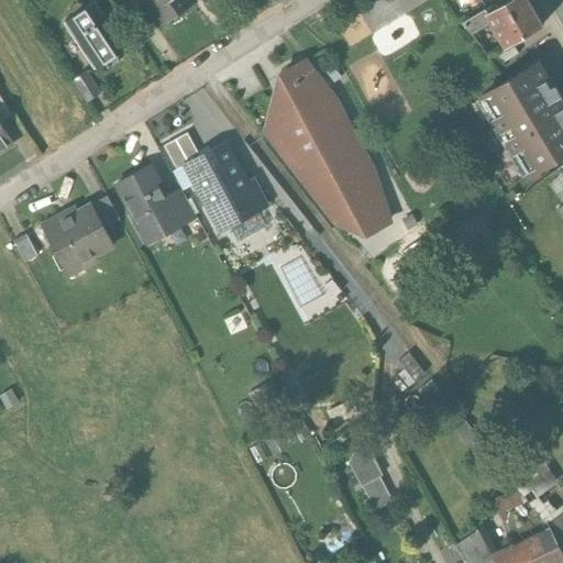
[(145,0),(162,24),(195,2),(192,0),(145,0)]
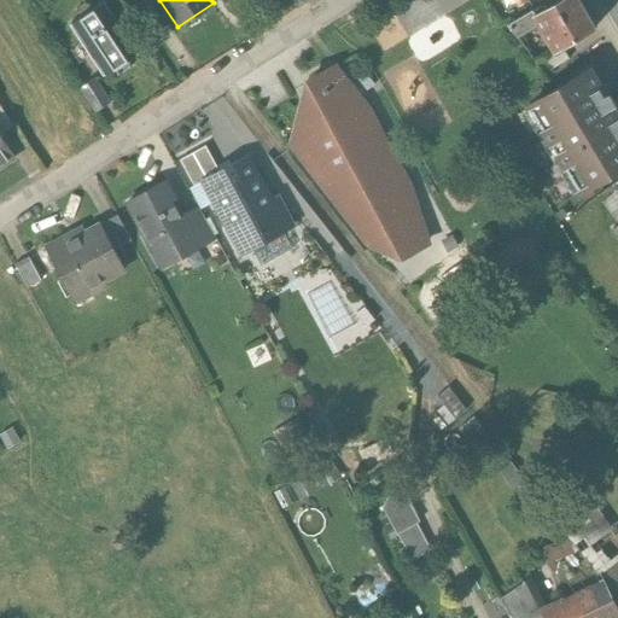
[(577,0),(560,0),(535,15),(532,11),(507,25),(516,38),(538,25),(554,53),(561,50),(596,30),(577,0)]
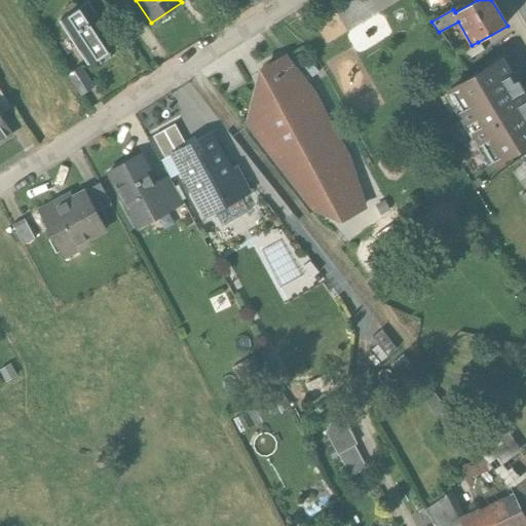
[(118,45),(88,1),(59,22),(88,65),(98,60),(101,65),(112,58),(108,51),(118,45)]
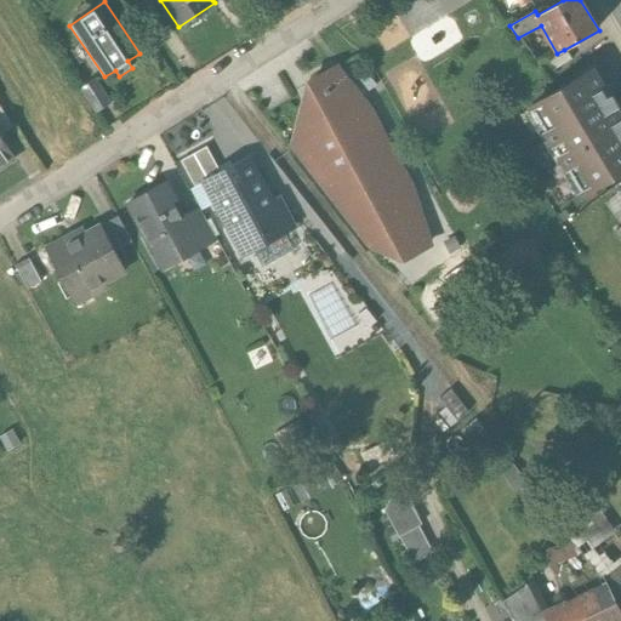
[(564,50),(541,64),(547,77),(571,61),(564,50)]
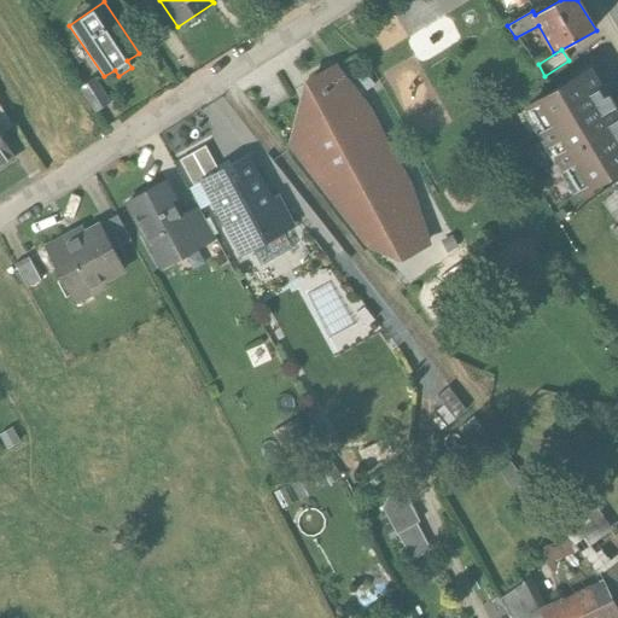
[(367,110),(334,69),(312,81),(309,89),(324,116),(310,122),(308,118),(299,123),(292,146),(369,244),(386,234),(400,258),(427,243),(408,187),(397,167),(394,169),(373,130),(377,129),(367,110)]
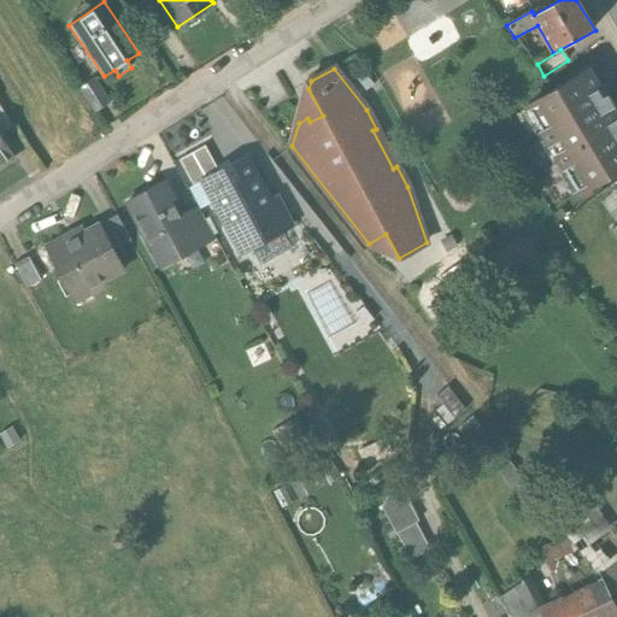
[(603,98),(588,72),(528,109),(529,110),(523,113),(534,131),(540,128),(566,172),(560,176),(571,194),(577,191),(579,192),(616,169),(616,118),(616,119),(610,109),(613,106),(607,95),(603,98)]
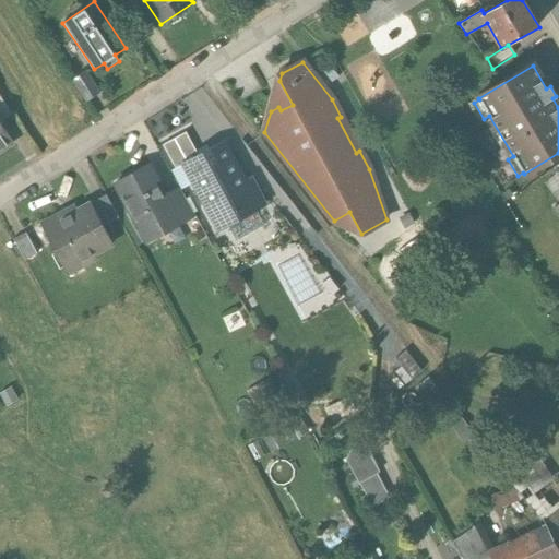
[(99,93),(85,71),(72,79),(87,102),(99,93)]
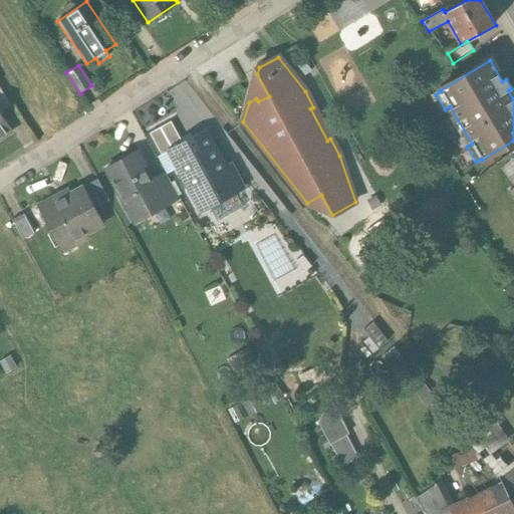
[(0,108),(10,103),(0,87),(0,108)]
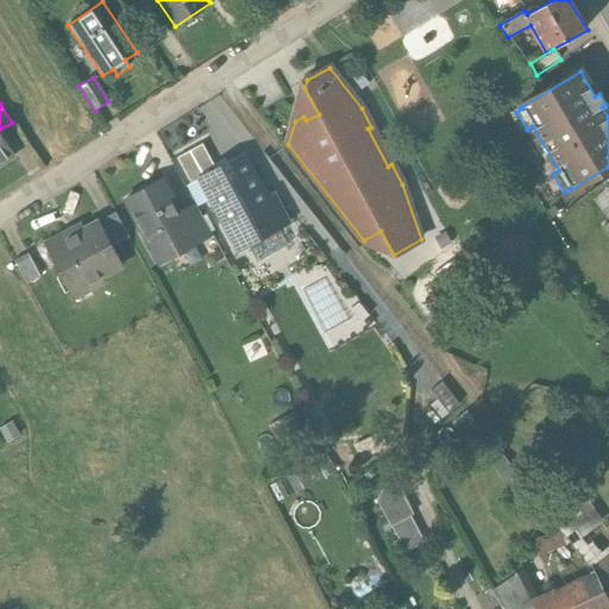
[(0,133),(0,163),(13,155),(0,133)]
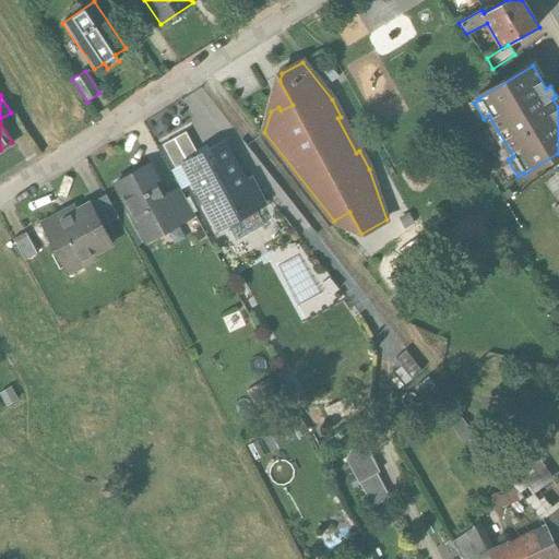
[(224,142),(182,165),(218,229),(264,204),(250,178),(245,181),(224,142)]
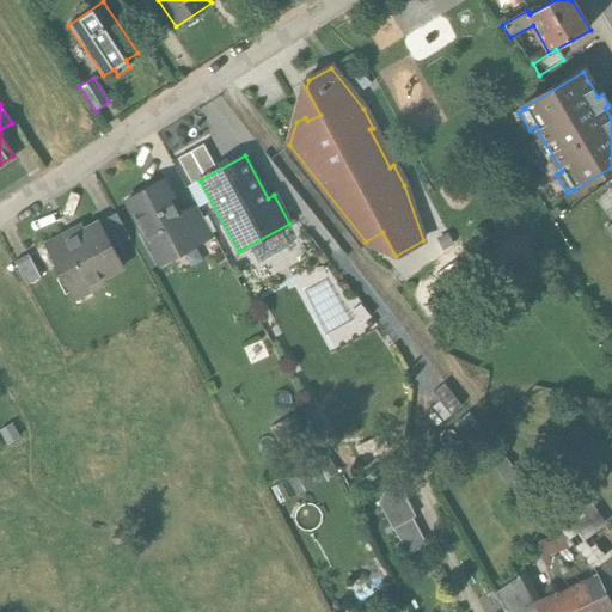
[(164,181),(126,201),(160,264),(177,256),(173,251),(193,240),(195,245),(197,244),(182,214),(179,215),(173,204),(176,203),(164,181)]
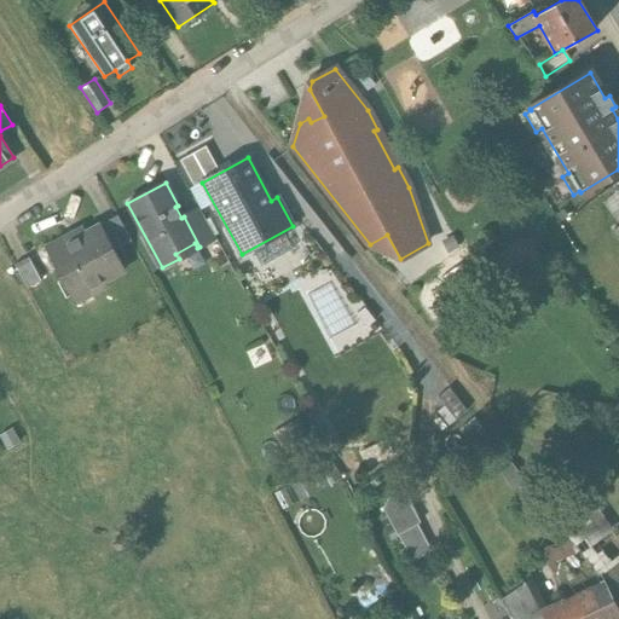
[(618,192),(606,203),(618,221),(618,192)]
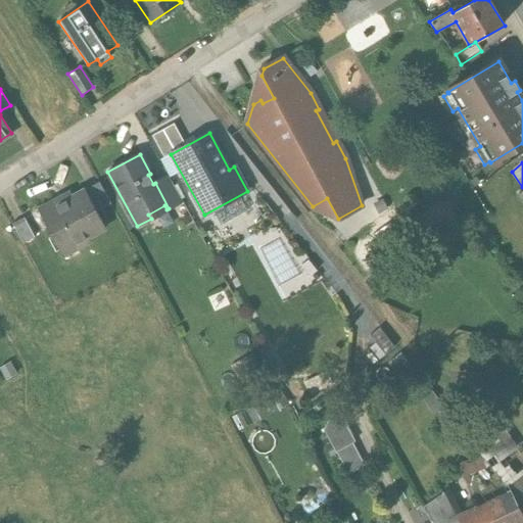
[(168,177),(155,183),(169,208),(181,201),(168,177)]
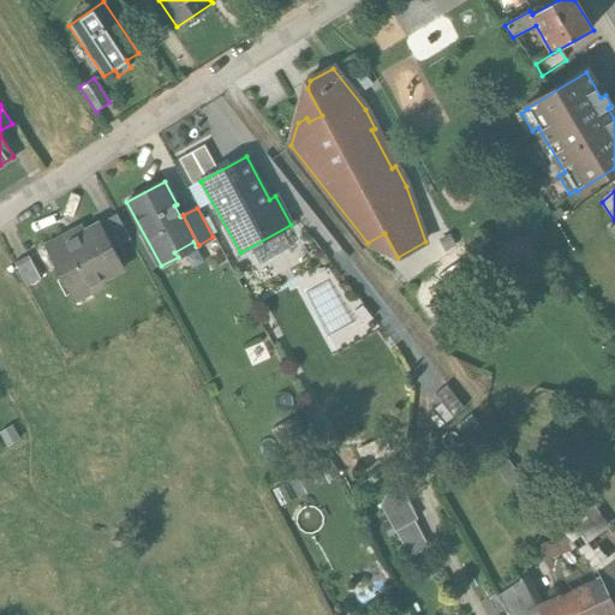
[(131,239),(118,214),(100,224),(113,249),(131,239)]
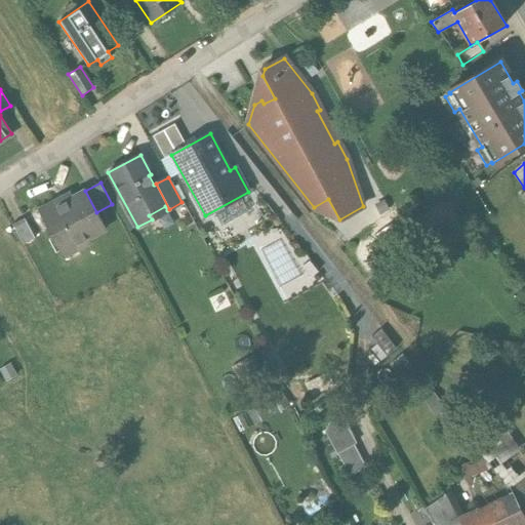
[(85,191),(57,206),(54,201),(38,210),(61,253),(75,245),(77,250),(90,243),(88,239),(106,229),(96,212),(85,191)]
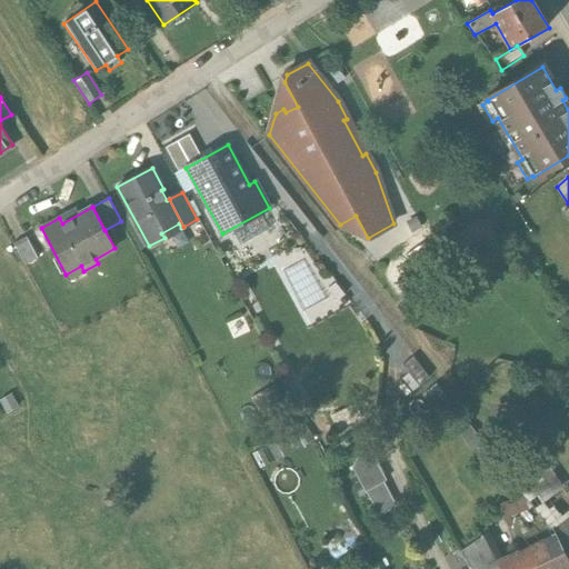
[(38,258),(26,237),(13,243),(25,265),(38,258)]
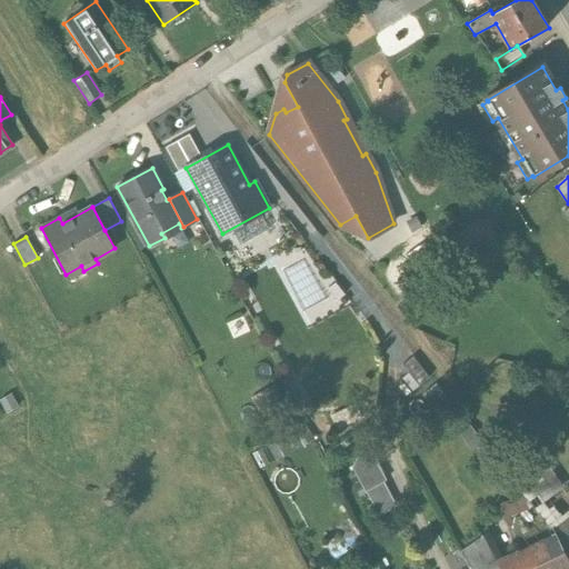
[(568,498),(531,447),(503,469),(522,496),(552,537),(568,559),(568,498)]
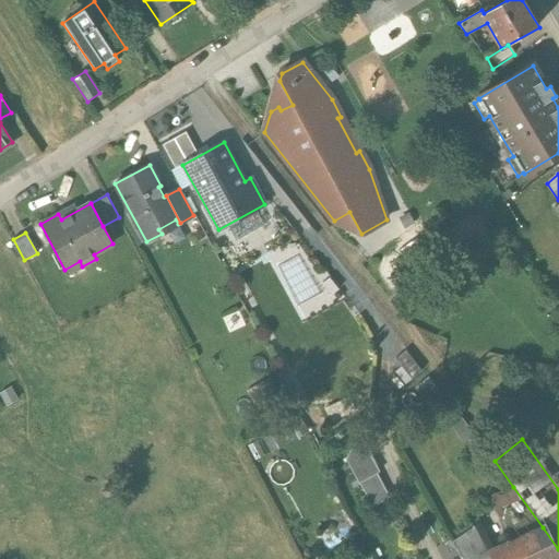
[(376,473),(358,482),(371,506),(389,496),(376,473)]
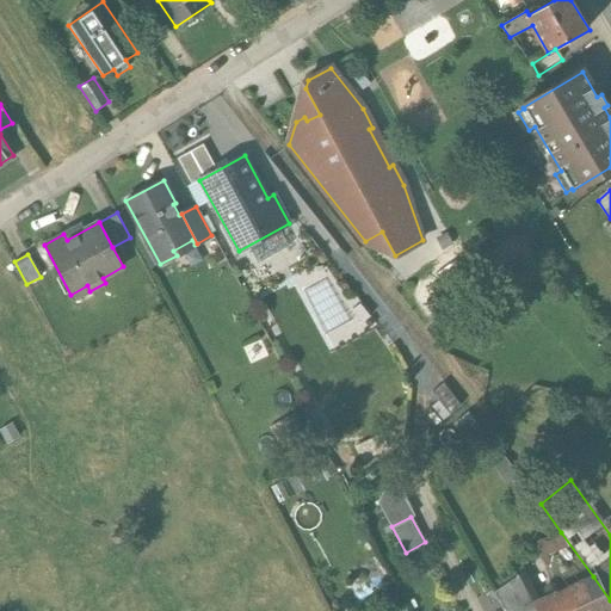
[(593,576),(561,532),(536,543),(565,590),(593,576)]
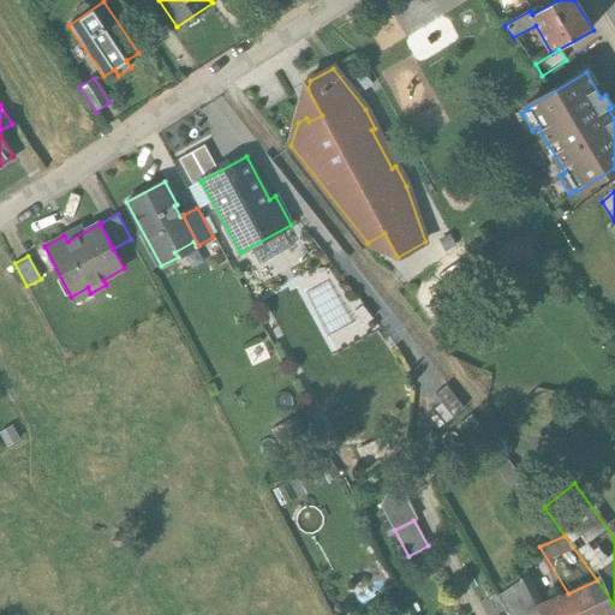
[(539,607),(525,578),(497,596),(508,614),(541,614),(538,608),(539,607)]
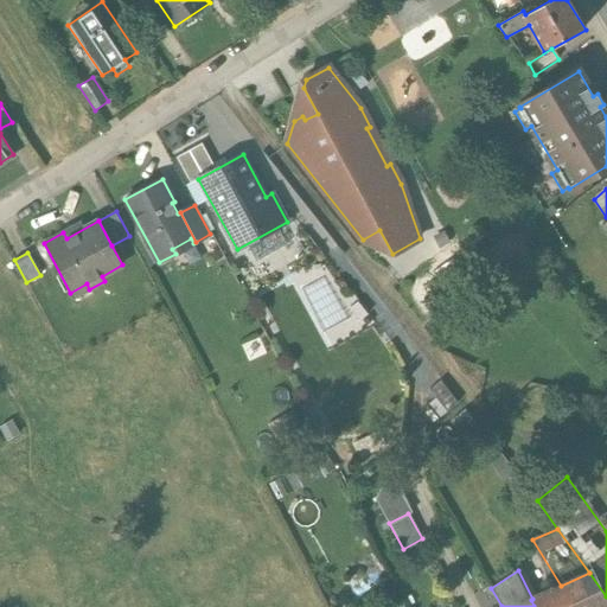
[(531,600),(534,606),(605,606),(606,606),(606,596),(589,573),(561,586),(532,599),(531,600)]
